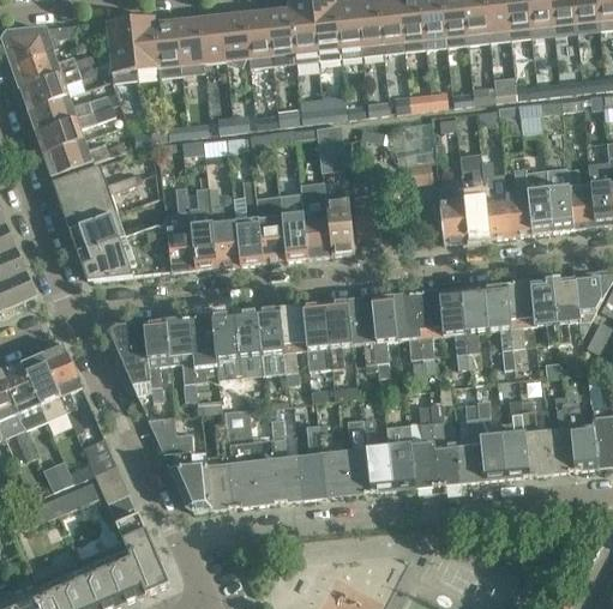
[(289,1),(289,7),(295,61),(318,59),(312,0),(300,0),(289,1)]
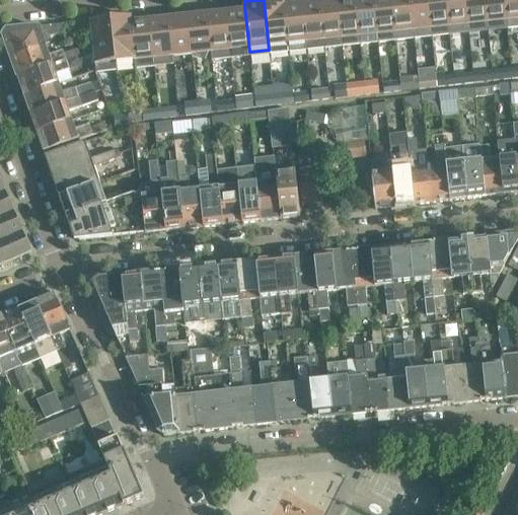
[(264,0),(269,50),(271,62),(290,60),(288,48),(284,2),(284,0),(264,0)]
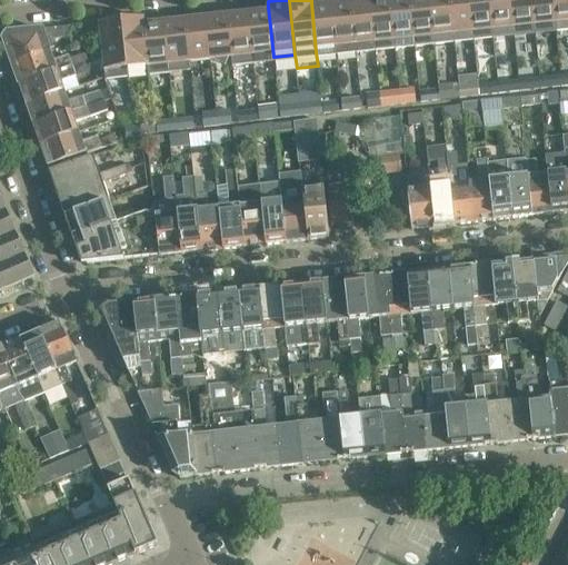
[(330,0),(311,2),(316,52),(336,50),(330,0)]
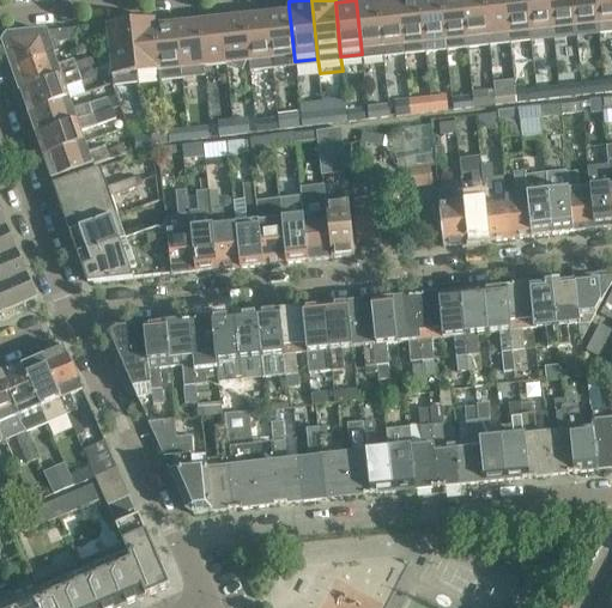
[(356,0),(362,54),(383,53),(377,0),(356,0)]
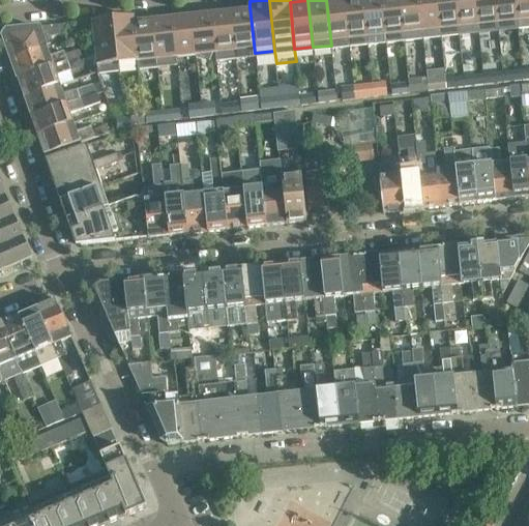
[(326,0),(331,46),(349,44),(344,0),(326,0)]
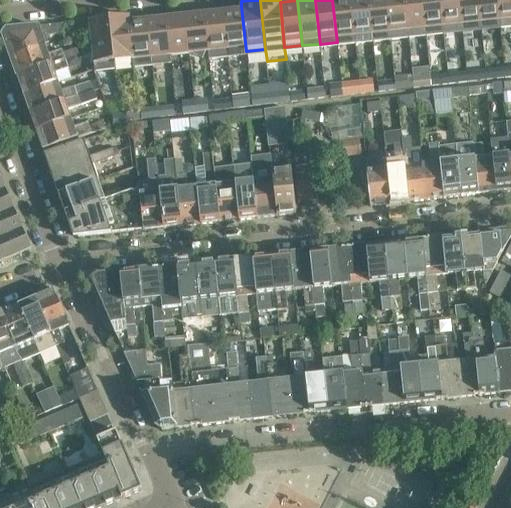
[(332,0),(337,42),(355,40),(350,0),(332,0)]
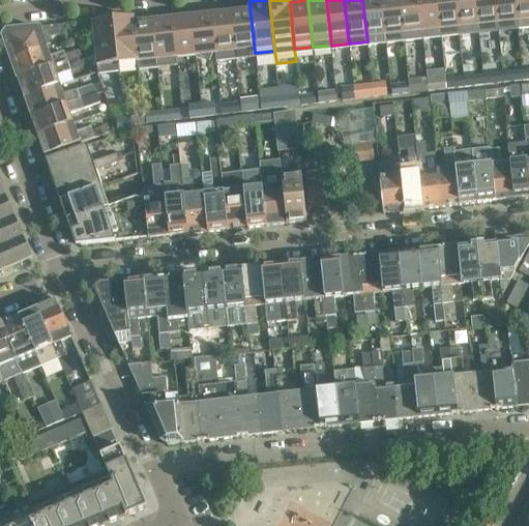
[(362,0),(368,41),(386,39),(381,0),(362,0)]
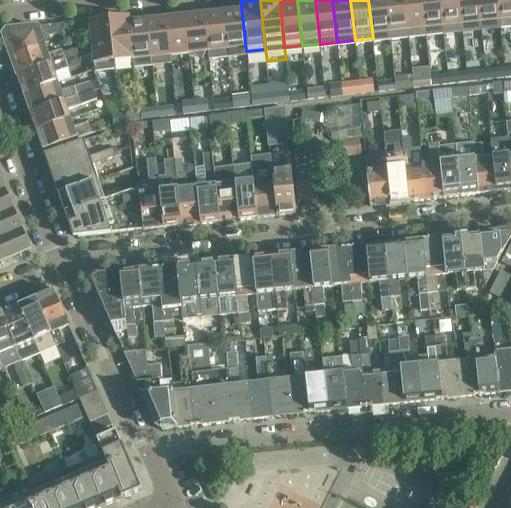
[(368,0),(373,38),(390,36),(386,0),(368,0)]
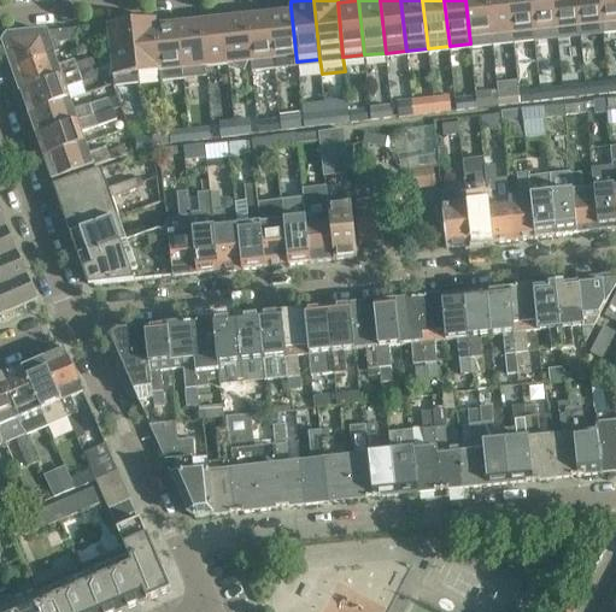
[(465,0),(470,43),(492,41),(487,0),(465,0)]
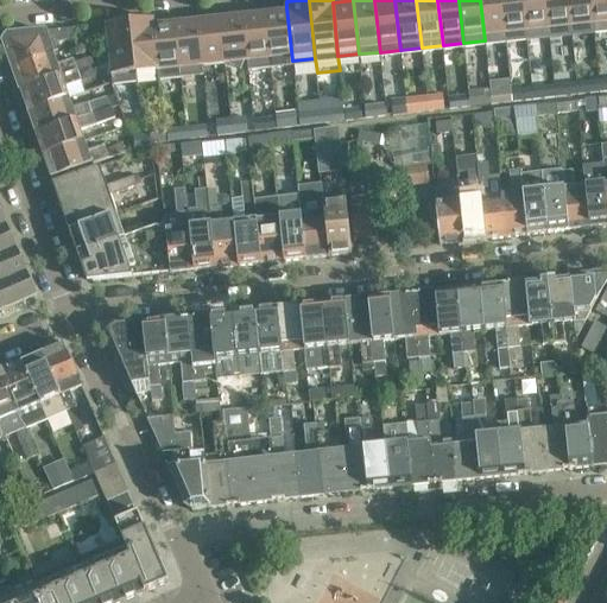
[(480,0),(485,40),(506,38),(501,0),(480,0)]
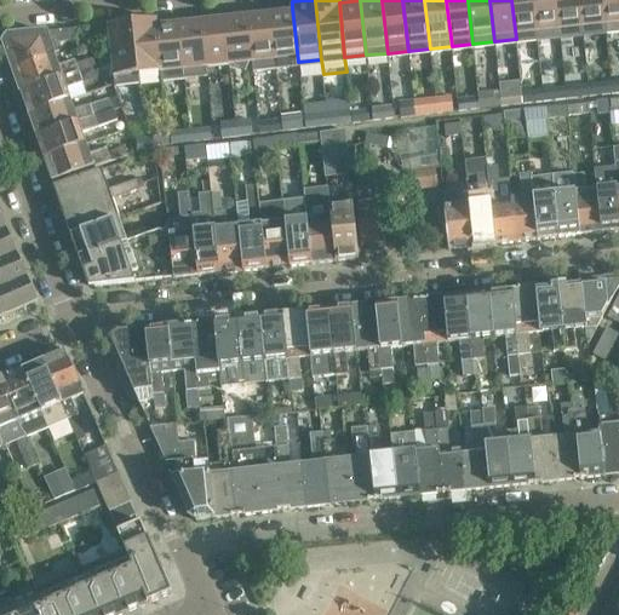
[(511,0),(516,39),(537,36),(532,0),(511,0)]
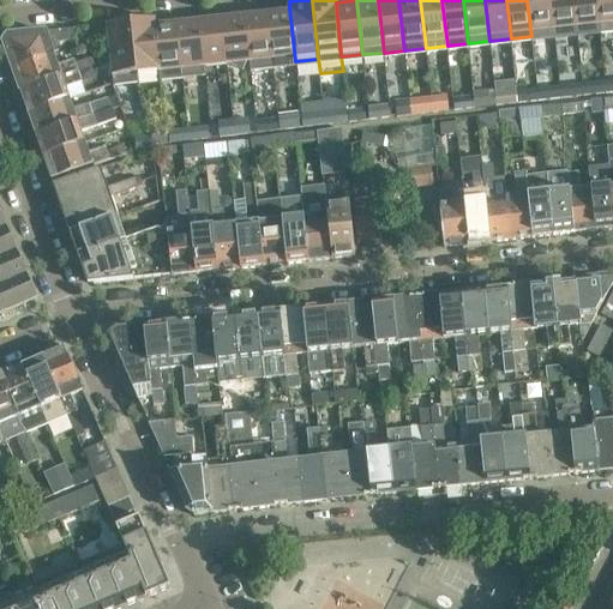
[(527,0),(532,36),(554,34),(550,0),(527,0)]
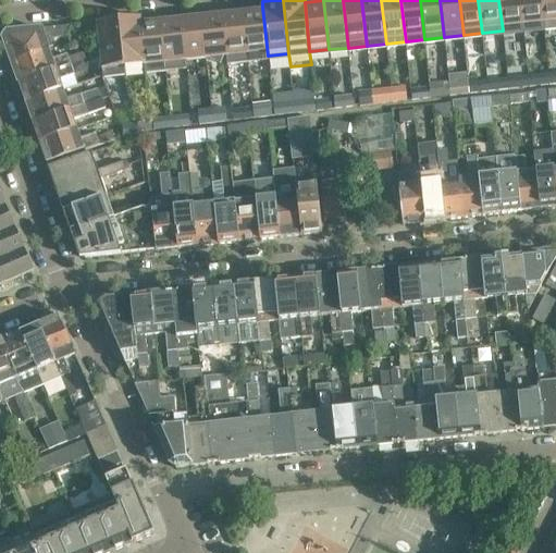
[(498,0),(503,31),(523,28),(522,20),(520,0),(498,0)]
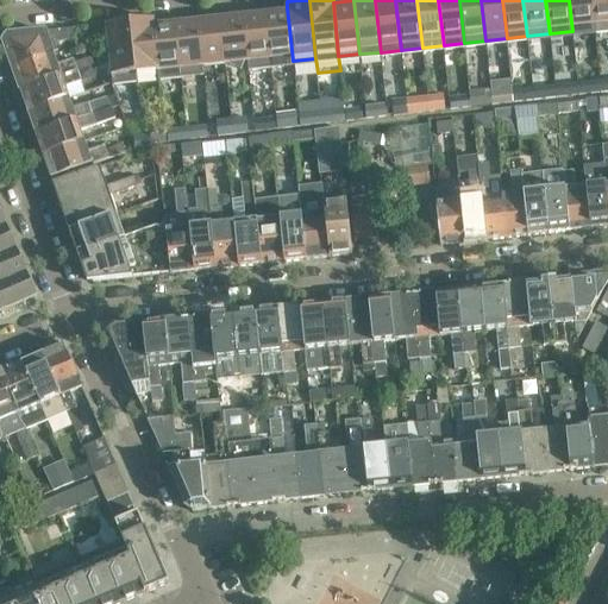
[(569,0),(571,21),(594,19),(591,0),(569,0)]
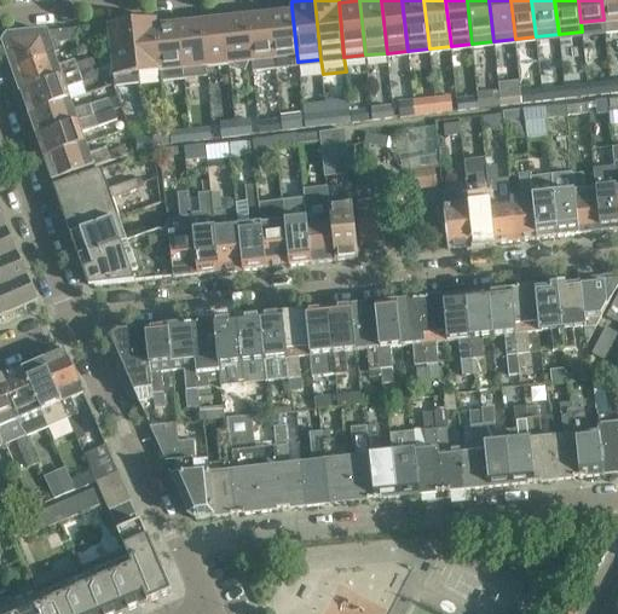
[(601,0),(604,19),(605,29),(617,28),(617,0),(601,0)]
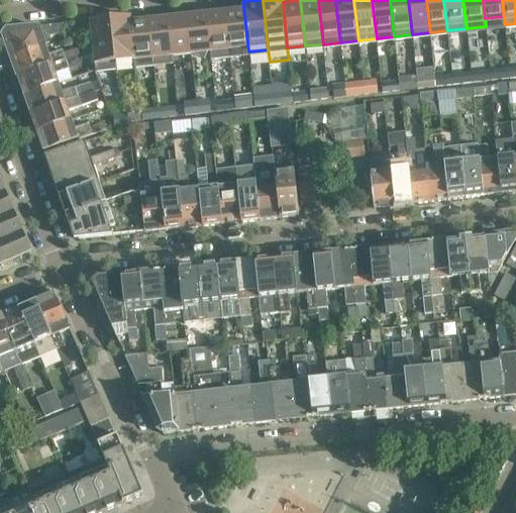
[(243,6),(225,8),(230,54),(248,52),(243,6)]
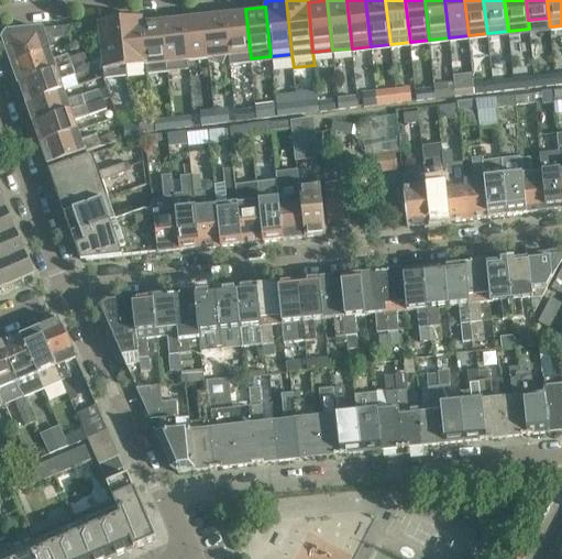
[(245,9),(224,11),(229,52),(230,61),(251,58),(245,9)]
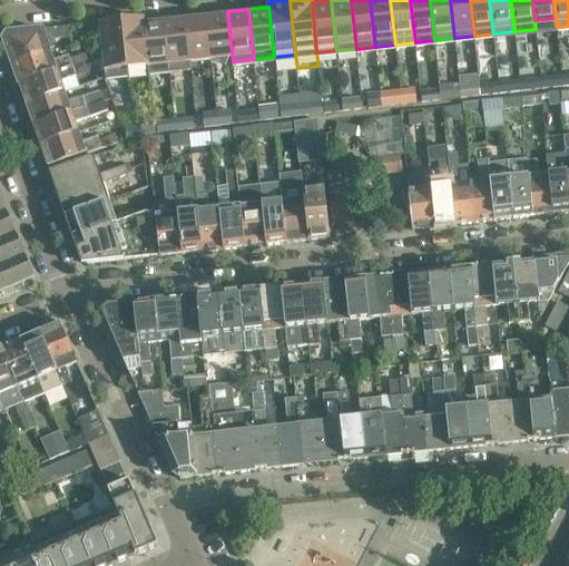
[(227,11),(206,13),(211,55),(232,52),(227,11)]
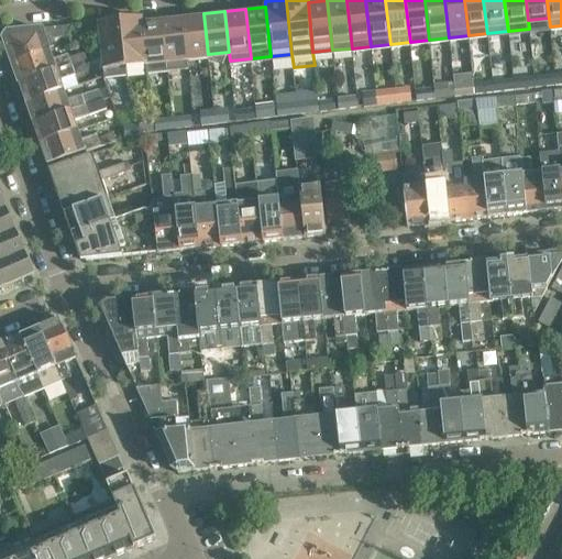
[(204,13),(183,15),(187,57),(208,54),(204,13)]
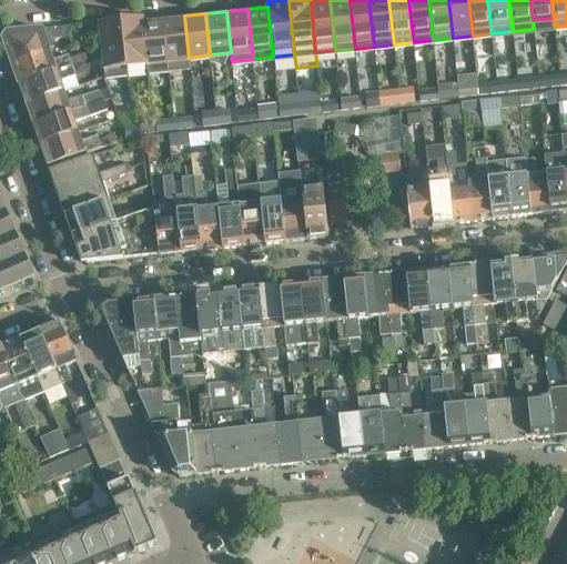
[(142,14),(121,17),(125,64),(147,62),(143,20),(142,14)]
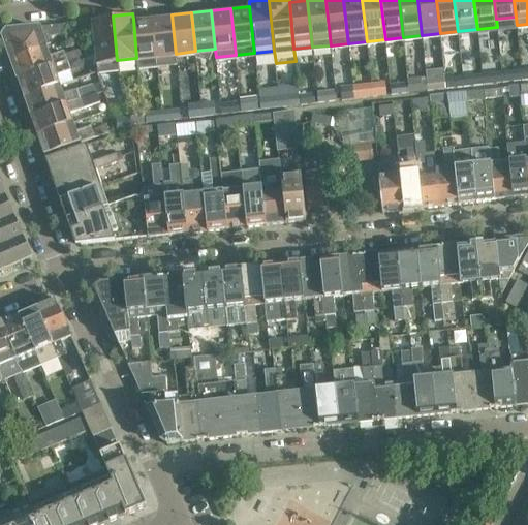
[(172,14),(152,17),(157,64),(177,61),(176,54),(172,14)]
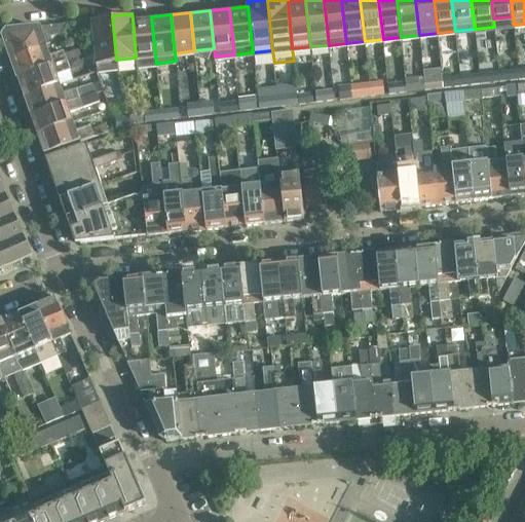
[(112,15),(91,17),(97,70),(117,68),(116,60),(112,15)]
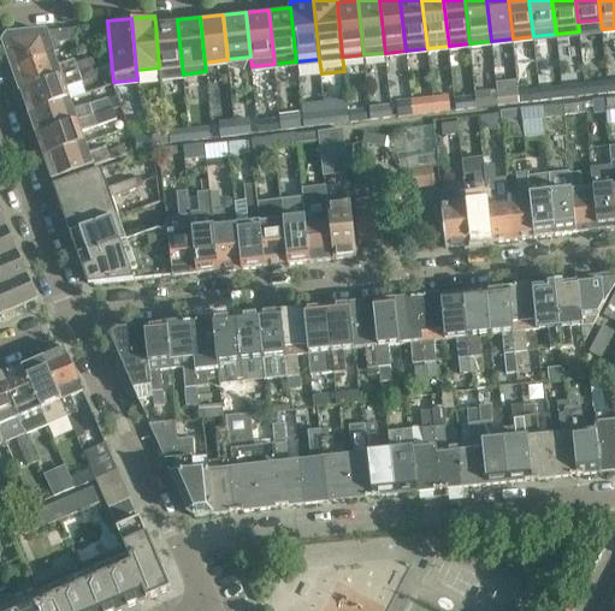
[(177,19),(155,22),(159,67),(160,77),(183,75),(177,19)]
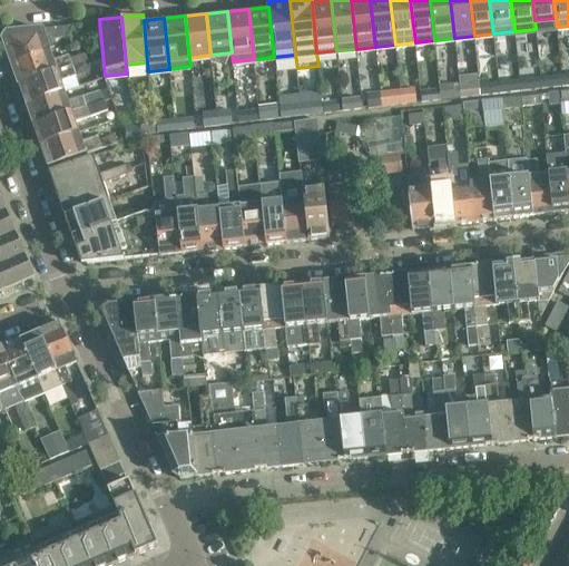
[(94,20),(82,21),(84,30),(94,30),(94,20)]
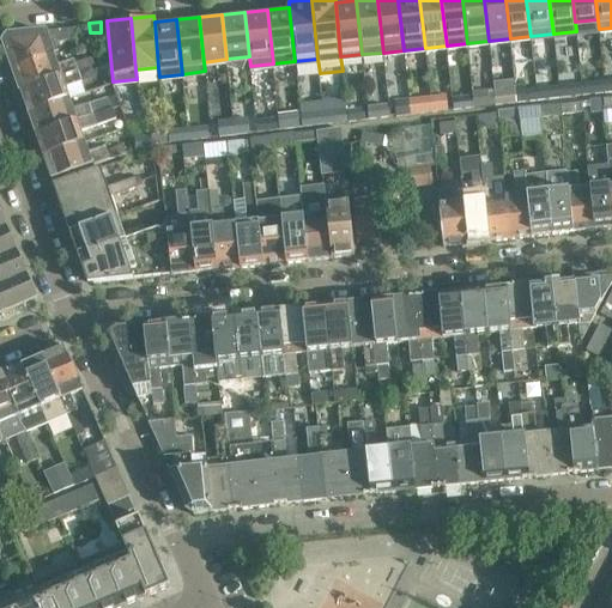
[(1,40),(11,64),(54,50),(50,37),(77,34),(77,24),(46,26),(6,31),(1,40)]
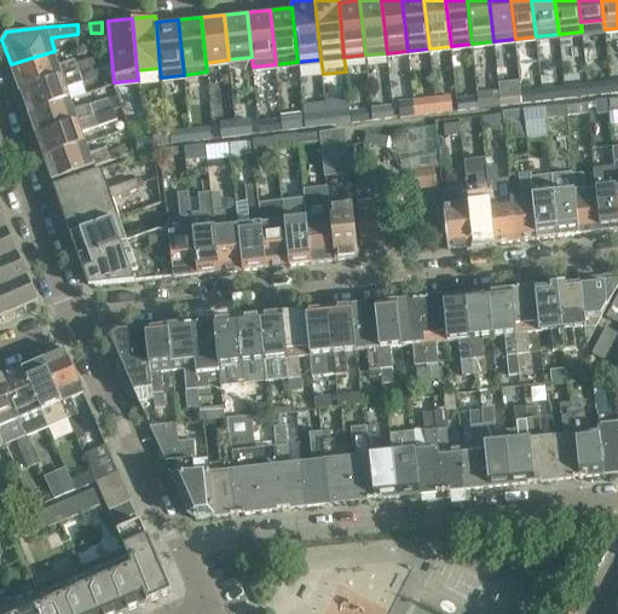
[(55,51),(11,64),(19,88),(78,68),(94,62),(92,54),(75,61),(74,57),(59,62),(55,51)]
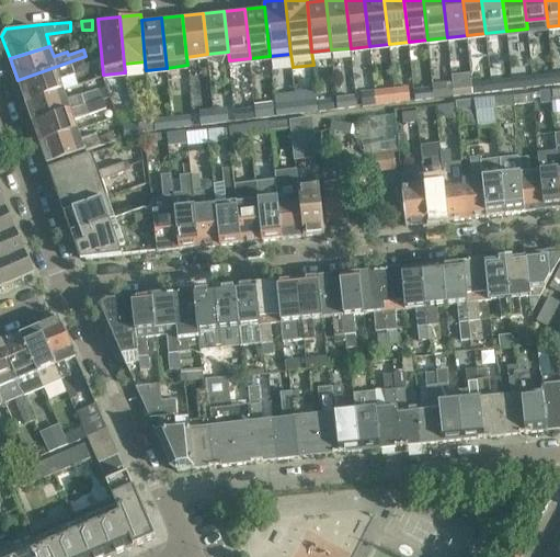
[(70,61),(18,80),(24,100),(64,86),(60,77),(73,72),(70,61)]
